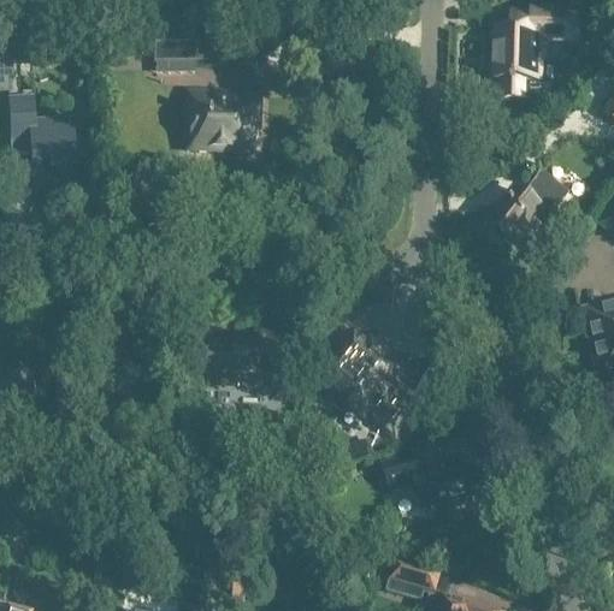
[(288,0),(287,7),(300,12),(303,0),(288,0)]
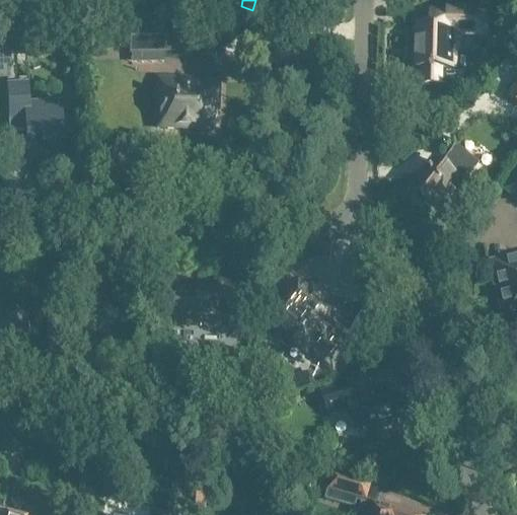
[(415,40),(415,54),(418,54),(418,64),(424,64),(423,80),(443,81),(444,65),(457,65),(458,28),(485,29),(486,9),(433,7),(432,23),(419,23),(419,40),(415,40)]
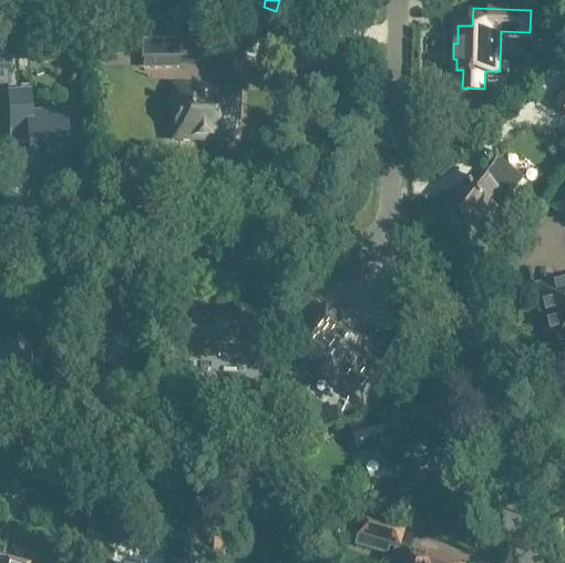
[(183,55),(183,29),(182,27),(142,26),(142,55),(183,55)]
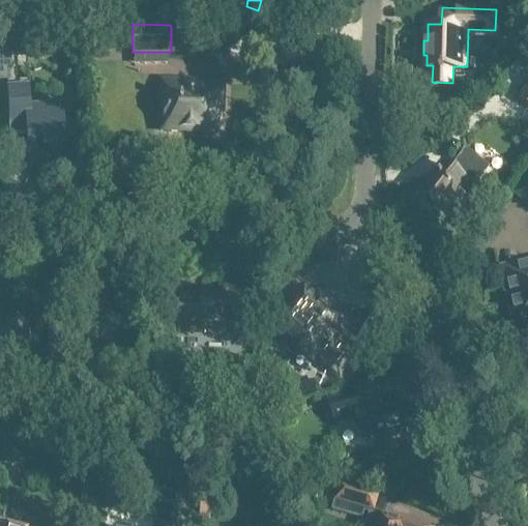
[(29,38),(9,39),(0,39),(0,78),(9,78),(8,64),(13,64),(12,53),(30,52),(29,38)]
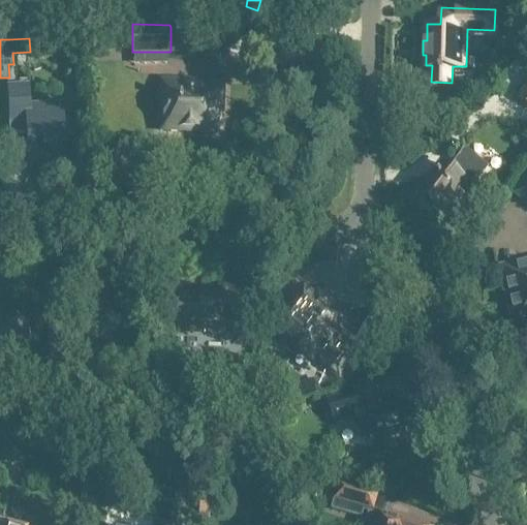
[(136,55),(137,65),(167,64),(167,54),(136,55)]
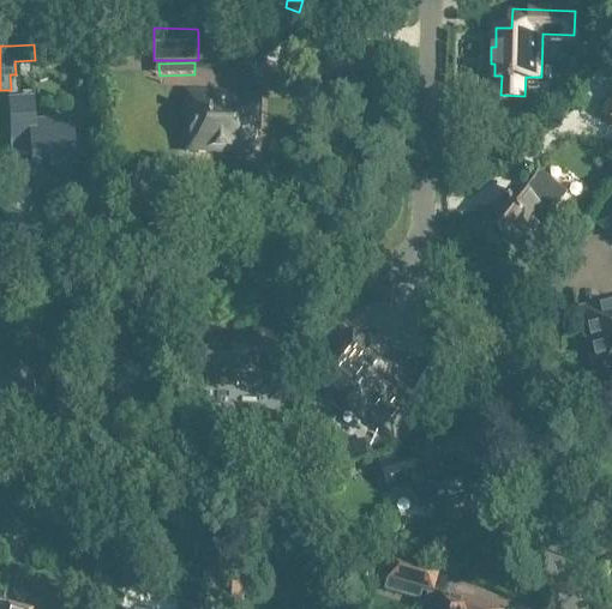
[(191,91),(190,150),(258,150),(259,92),(191,91)]
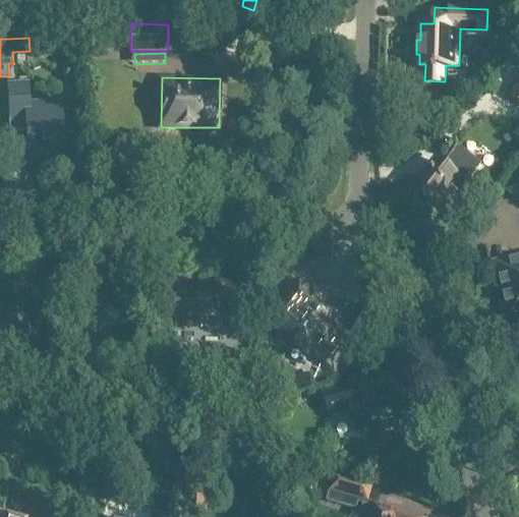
[(30,78),(8,79),(12,136),(27,135),(30,163),(66,161),(62,97),(31,98),(30,78)]
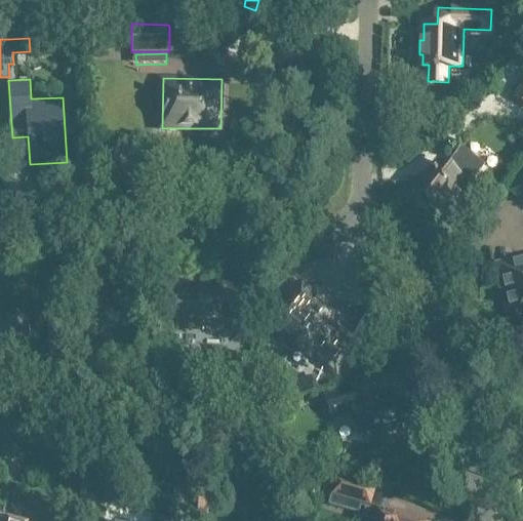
[(418,188),(447,211),(461,192),(456,188),(468,174),(476,181),(488,164),(467,147),(451,166),(441,159),(418,188)]
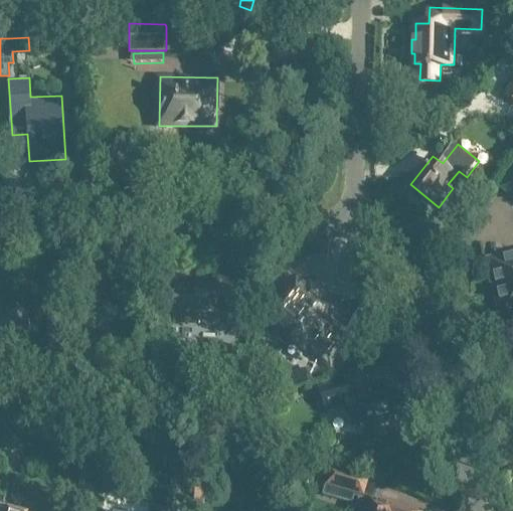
[(512,172),(501,188),(512,196),(512,172)]
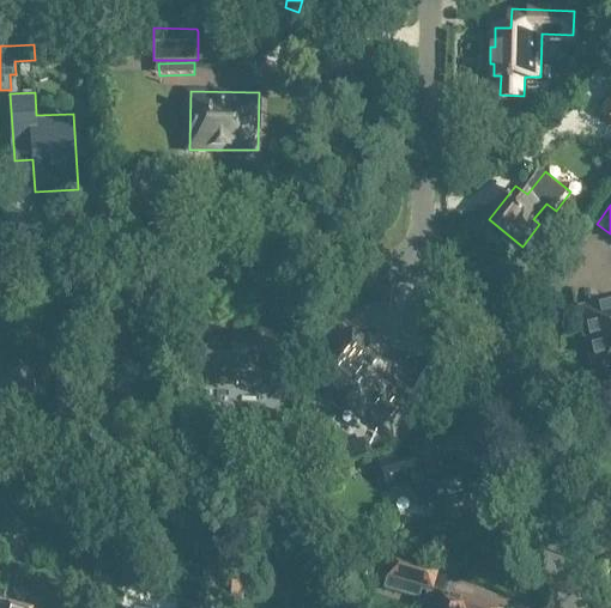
[(610,301),(580,308),(597,383),(610,380),(610,301)]
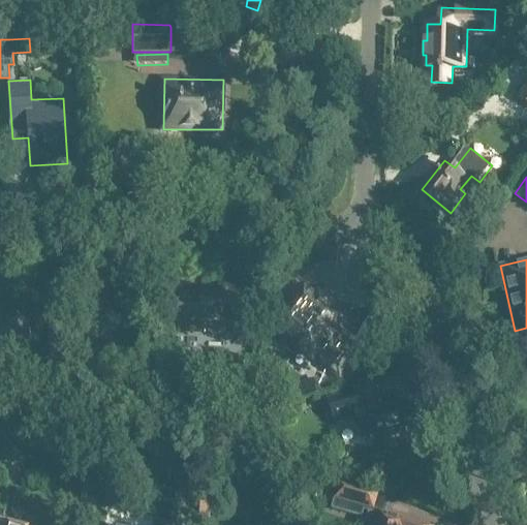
[(184,291),(182,327),(205,328),(205,321),(241,323),(242,311),(250,312),(252,286),(231,284),(231,288),(206,287),(205,294),(184,291)]
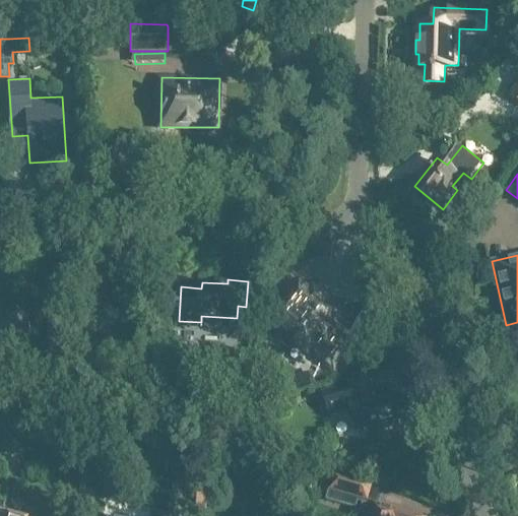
[(312,293),(299,282),(271,316),(296,335),(294,339),(308,350),(309,348),(334,368),(357,338),(332,319),(337,313),(323,302),(325,298),(314,289),(312,293)]
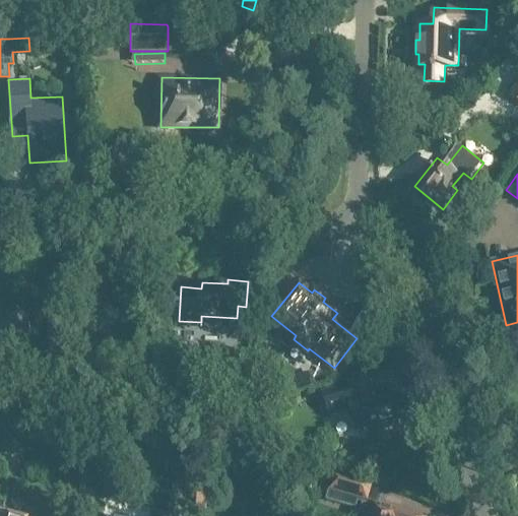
[(12,319),(0,319),(0,348),(11,347),(11,343),(33,342),(31,318),(29,318),(28,307),(11,309),(12,319)]
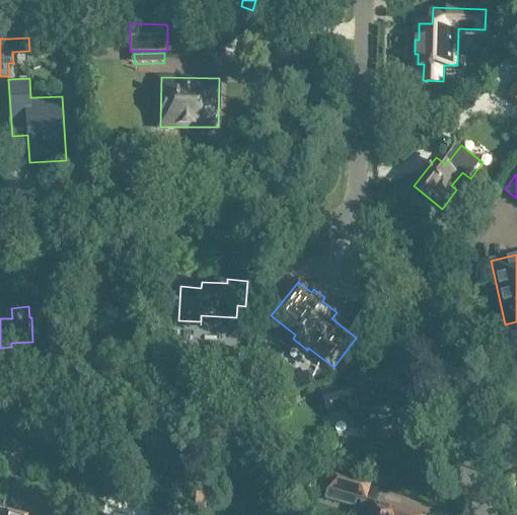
[(291,375),(295,388),(317,381),(313,369),(291,375)]
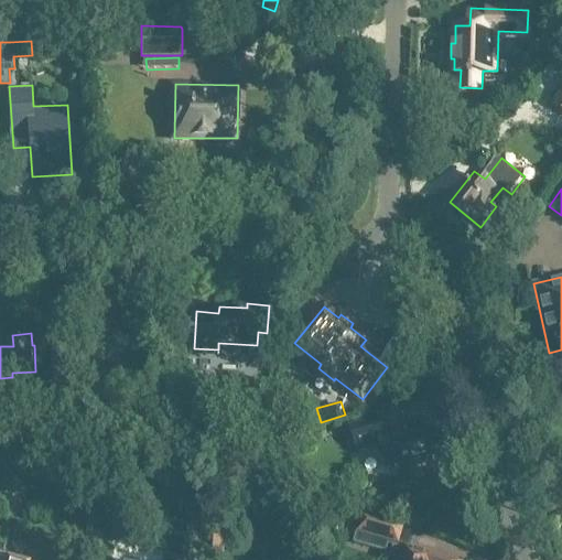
[(382,416),(353,424),(359,449),(382,442),(389,465),(417,458),(418,461),(421,462),(428,461),(430,458),(429,454),(432,453),(423,420),(387,430),(382,416)]
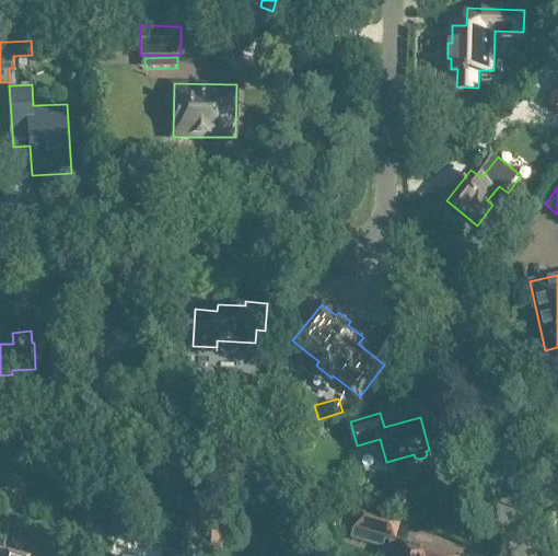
[(79,468),(73,479),(84,485),(91,475),(79,468)]
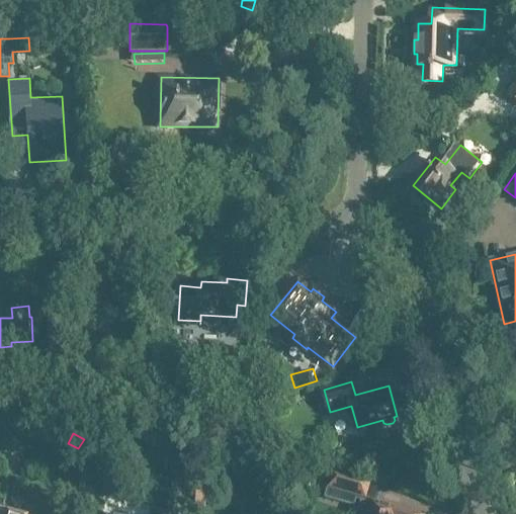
[(75,451),(65,446),(61,455),(71,460),(75,451)]
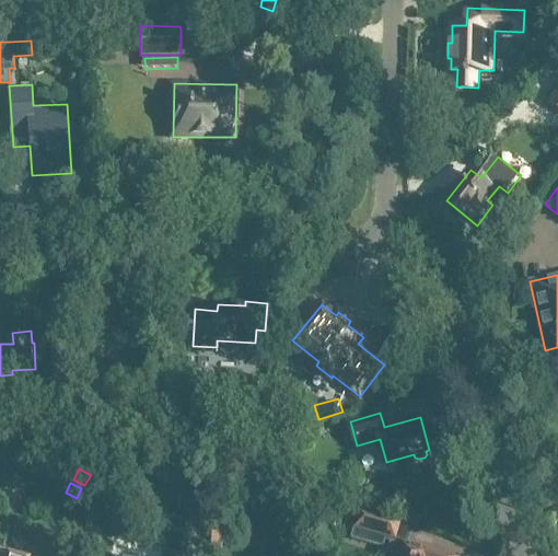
[(407,541),(413,542),(417,525),(362,509),(353,537),(403,553),(407,541)]
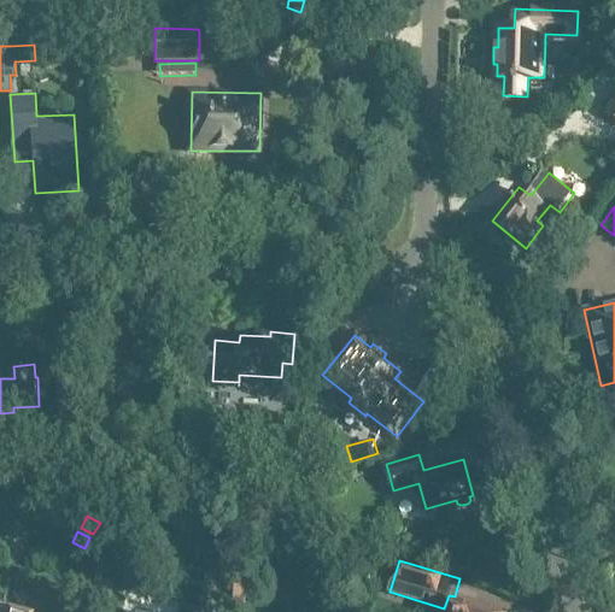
[(234,606),(246,606),(246,584),(234,584),(234,606)]
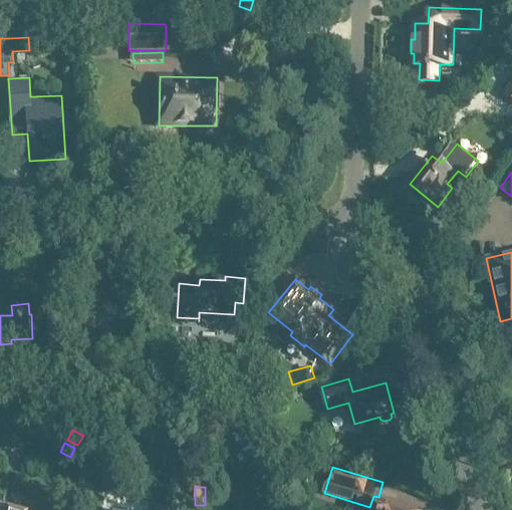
[(373,496),(369,507),(368,509),(421,509),(378,497),(373,496)]
